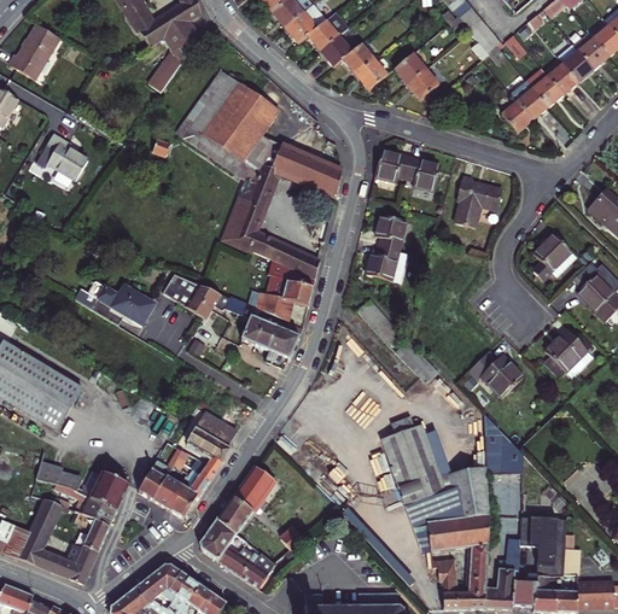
[(202,11),(197,0),(186,0),(185,1),(155,21),(151,15),(149,13),(139,0),(120,0),(134,22),(133,24),(138,30),(140,30),(150,45),(165,34),(175,50),(161,70),(172,77),(199,37),(187,19),(202,11)]
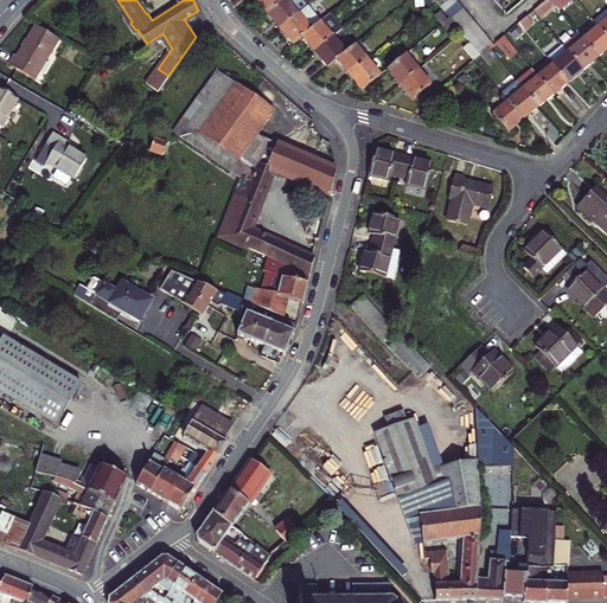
[(259,0),(268,12),(282,0),(259,0)]
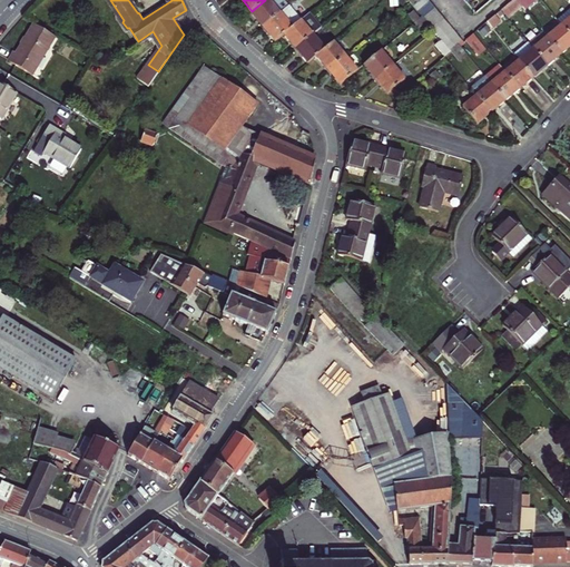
[(263,25),(288,3),(285,0),(265,0),(252,11),(263,25)]
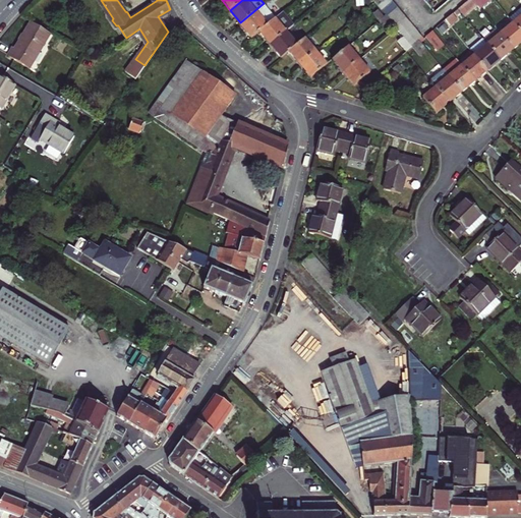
[(382,8),(392,0),(381,0),(378,3),(380,6),(382,8)]
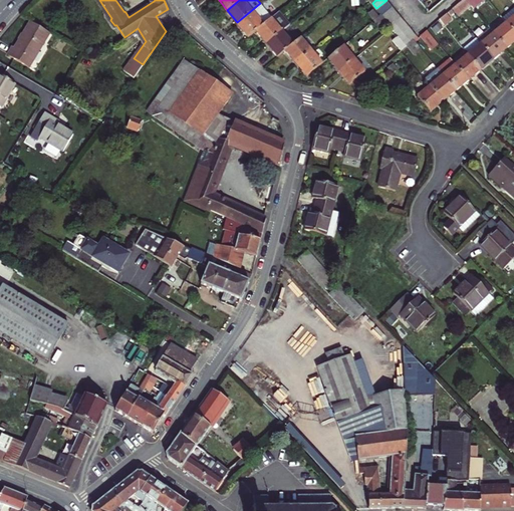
[(380,13),(392,4),(389,0),(387,0),(376,8),(380,13)]
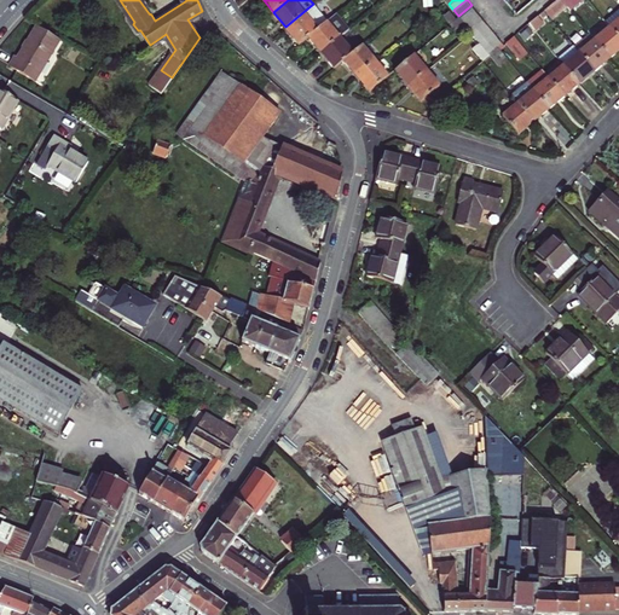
[(551,17),(567,5),(563,0),(553,0),(544,7),(551,17)]
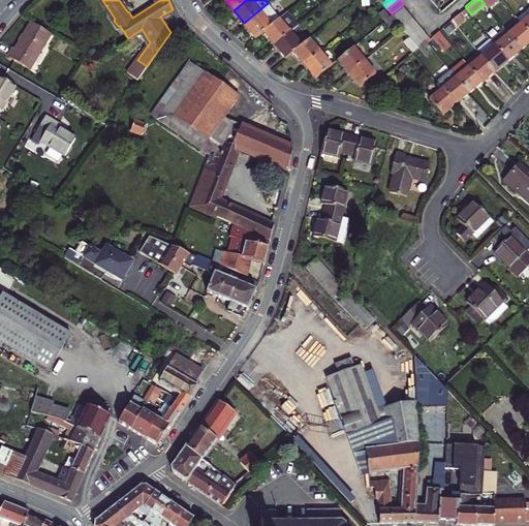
[(263,30),(279,17),(268,3),(244,23),(255,36),(263,30)]
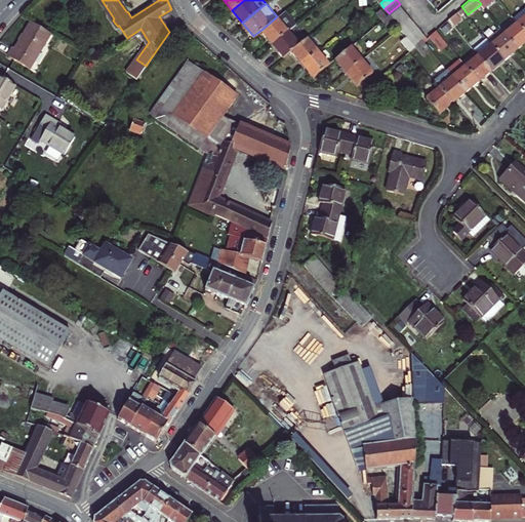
[(394,18),(404,9),(400,4),(389,13),(393,18),(394,18)]
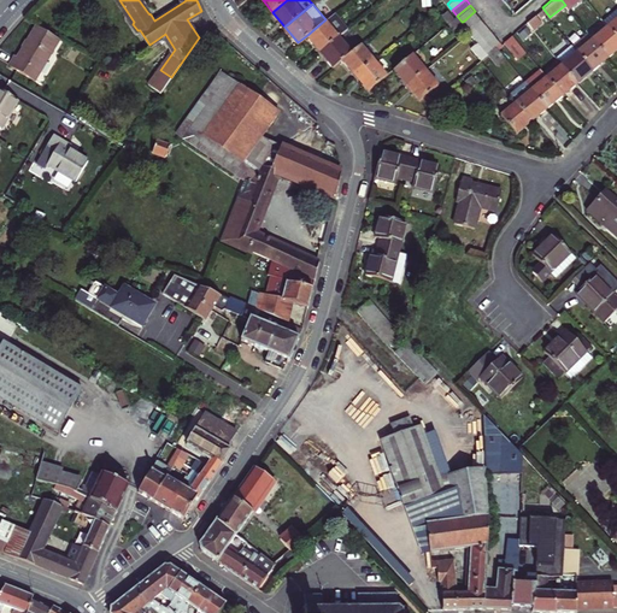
[(616,6),(603,18),(616,35),(616,6)]
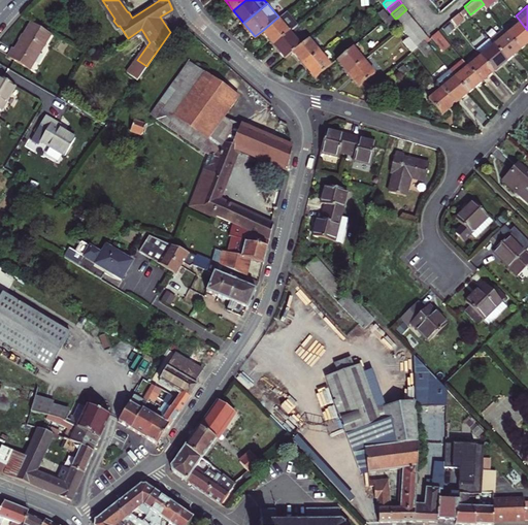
[(384,19),(391,13),(387,8),(385,6),(378,11),(384,19)]
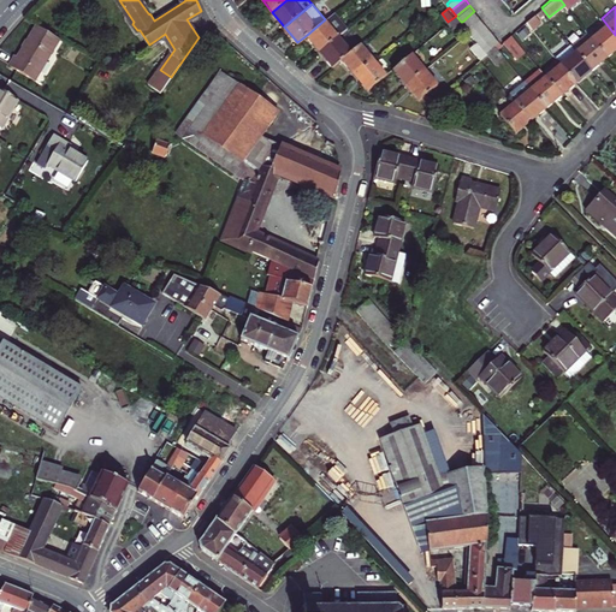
[(338,35),(348,27),(335,11),(325,19),(307,35),(320,51),(338,35)]
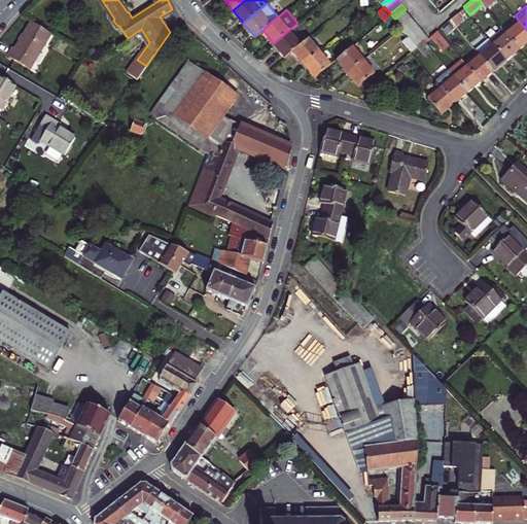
[(399,24),(410,14),(406,9),(395,19),(399,24)]
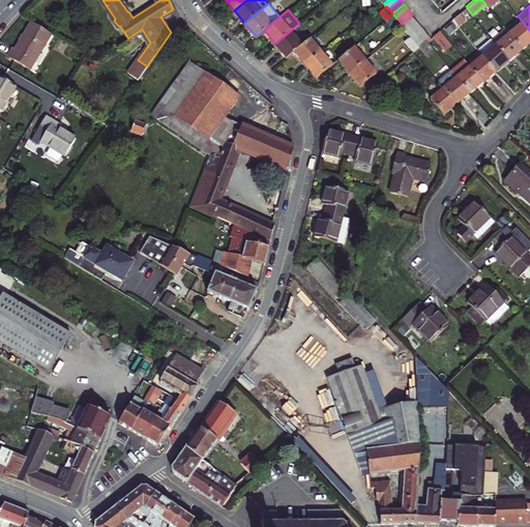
[(459,25),(466,19),(460,11),(452,18),(459,25)]
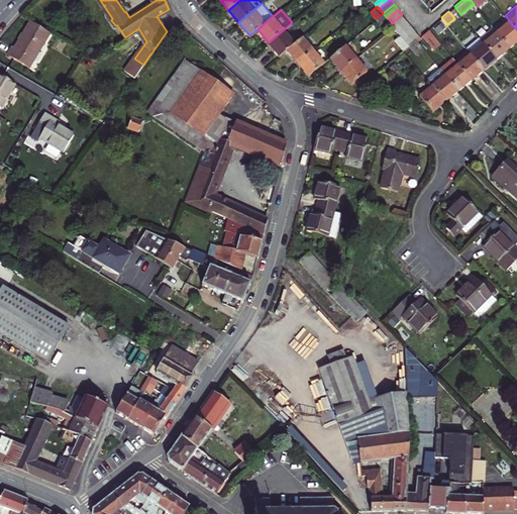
[(380,23),(387,18),(383,13),(376,18),(380,23)]
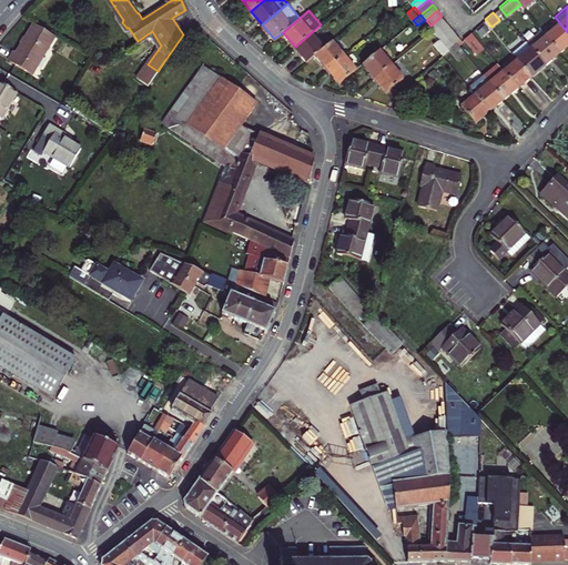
[(435,31),(446,21),(442,16),(430,26),(433,28),(435,31)]
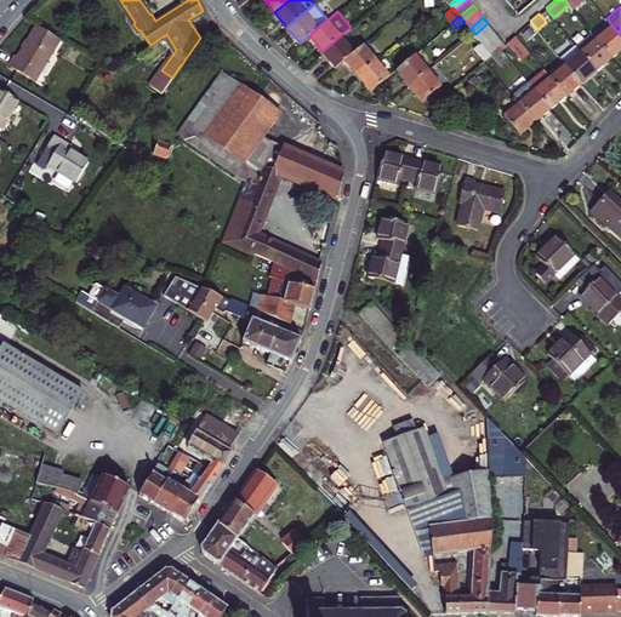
[(611,56),(620,47),(620,35),(607,18),(591,32),(611,56)]
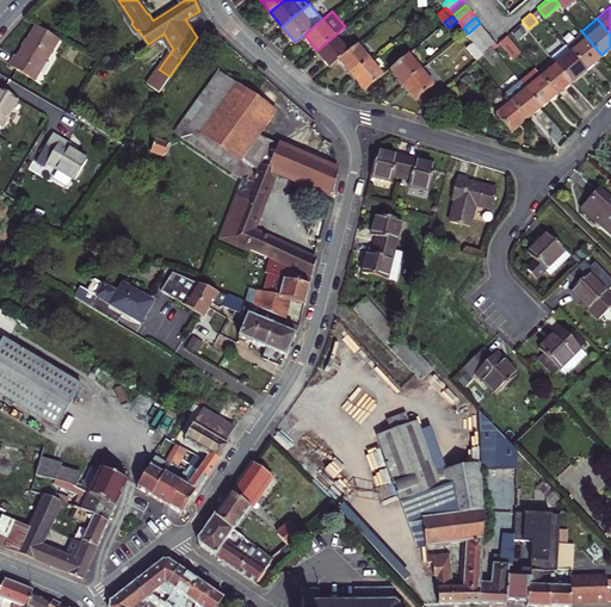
[(35,78),(59,36),(37,23),(19,55),(16,53),(10,62),(35,78)]
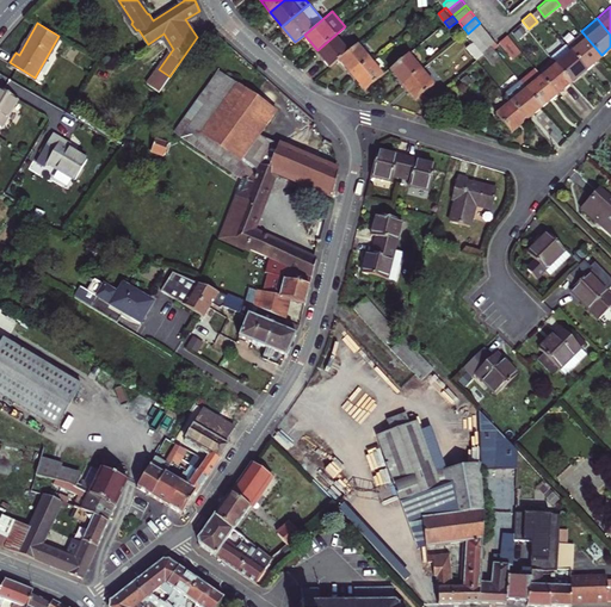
[(473,39),(486,29),(480,23),(468,33),(473,39)]
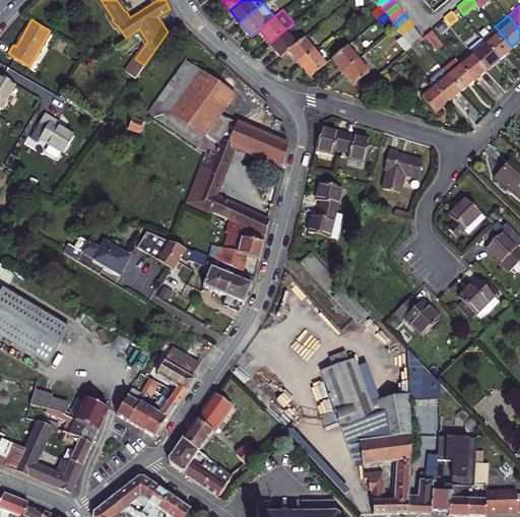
[(406,39),(417,29),(413,24),(402,34),(403,34),(406,39)]
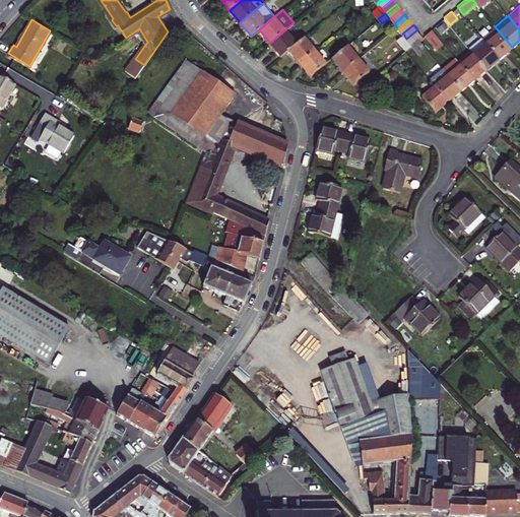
[(500,57),(512,47),(495,26),(482,37),(500,57)]
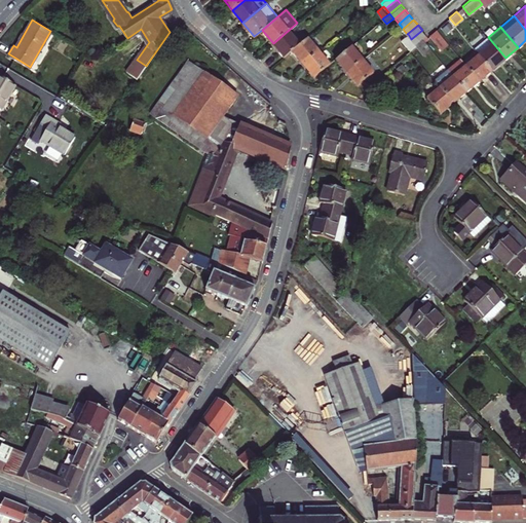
[(441,49),(449,43),(437,29),(429,35),(441,49)]
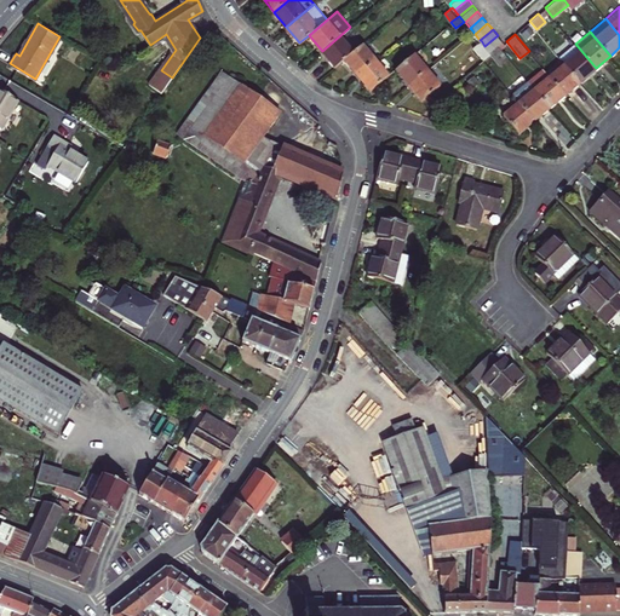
[(344,58),(354,51),(340,35),(322,51),(334,65),(344,58)]
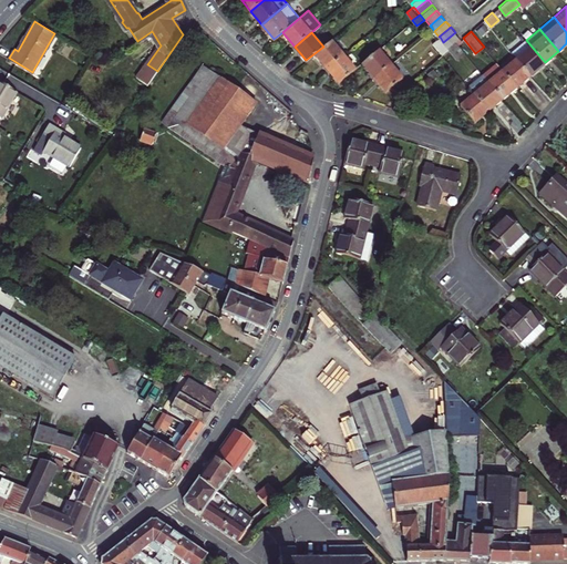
[(455,41),(460,38),(455,32),(443,42),(447,48),(455,41)]
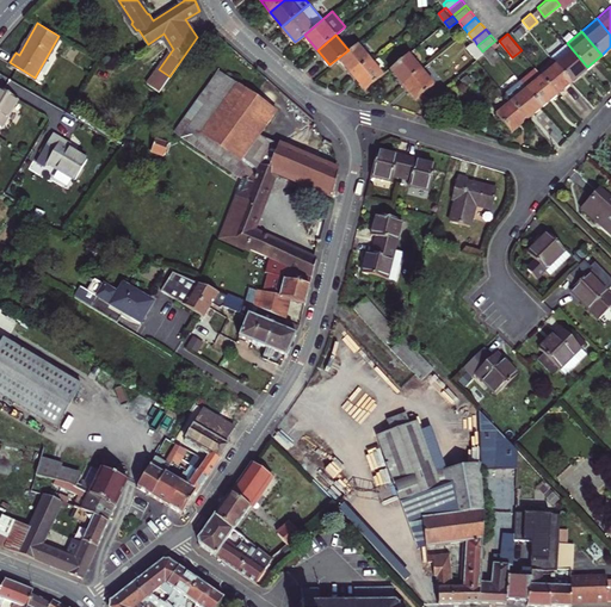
[(483,53),(482,51),(477,45),(474,39),(467,45),(477,59),(483,54),(483,53)]
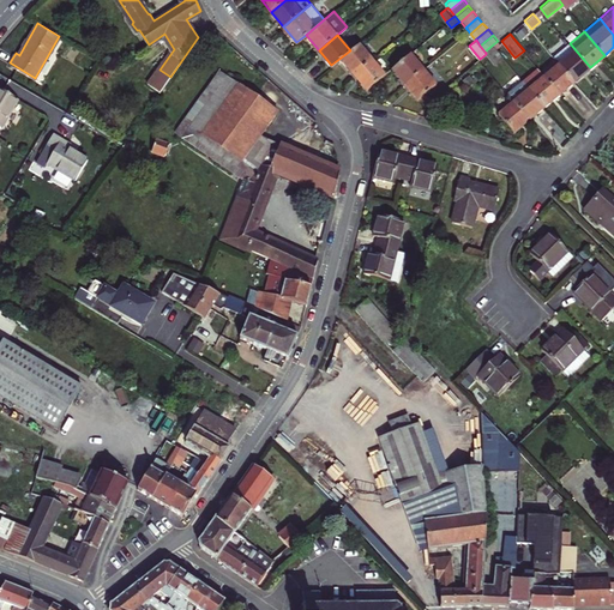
[(354,73),(372,58),(359,42),(350,50),(341,58),(354,73)]
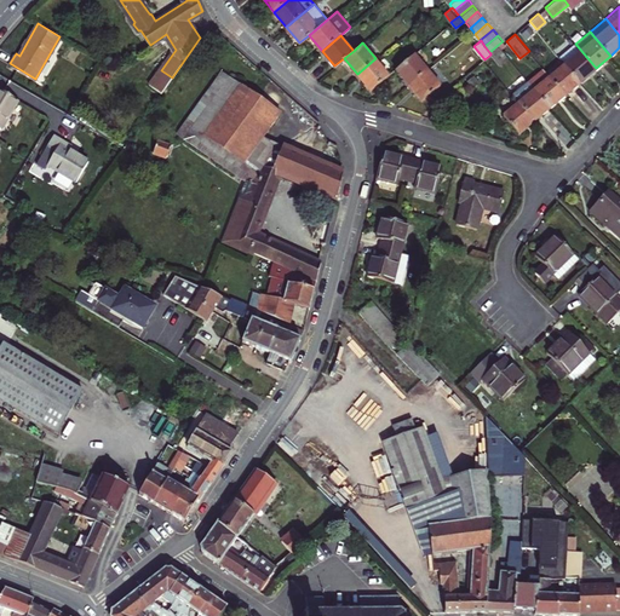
[(580,81),(596,68),(575,44),(560,57),(564,62),(580,81)]
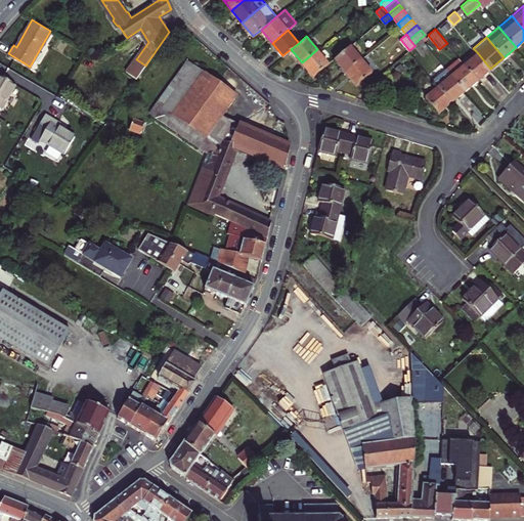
[(421,53),(428,47),(424,41),(421,38),(413,44),(415,45),(415,46),(421,53)]
